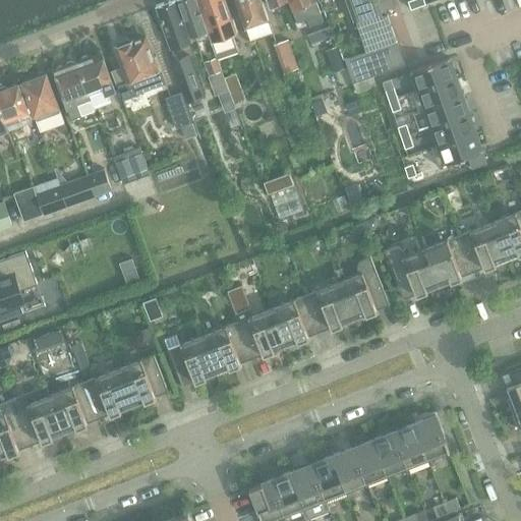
[(173,0),(156,6),(157,8),(171,48),(196,39),(195,36),(193,32),(189,33),(177,0),(173,0)]
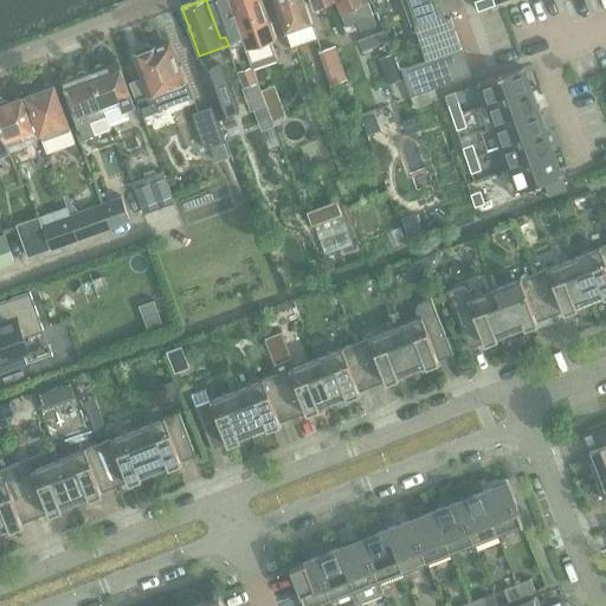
[(232,39),(242,37),(227,0),(206,0),(220,38),(225,37),(227,42),(232,39)]
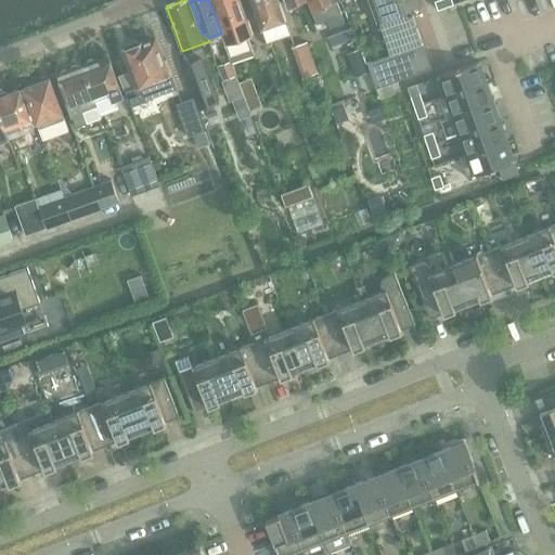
[(248,38),(253,37),(240,0),(208,0),(221,34),(226,46),(232,62),(254,55),(248,38)]
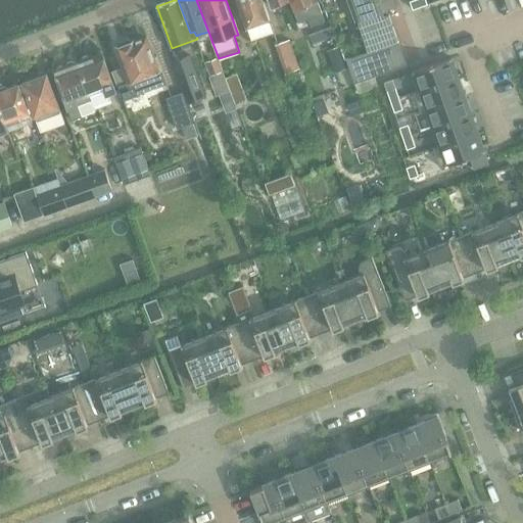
[(236,0),(246,27),(269,18),(263,0),(236,0)]
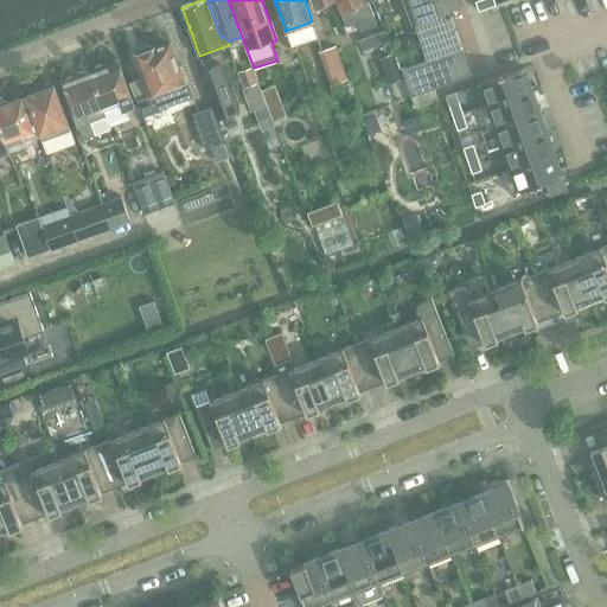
[(312,0),(315,8),(337,1),(346,27),(358,23),(362,31),(377,25),(369,2),(370,2),(369,0),(312,0)]
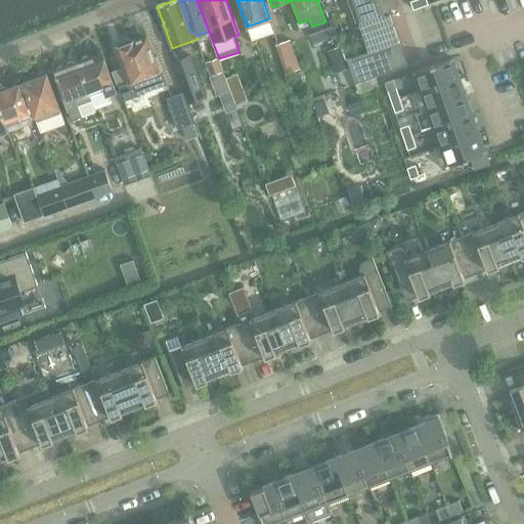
[(394,0),(346,0),(354,22),(396,7),(394,0)]
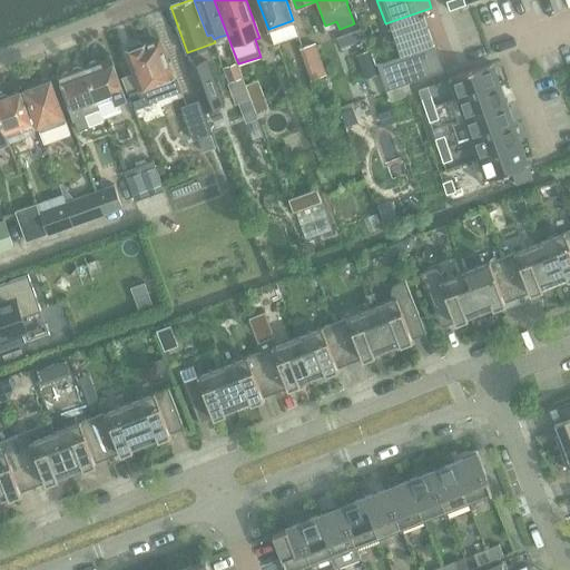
[(464,0),(450,0),(446,1),(450,10),(467,5),(464,0)]
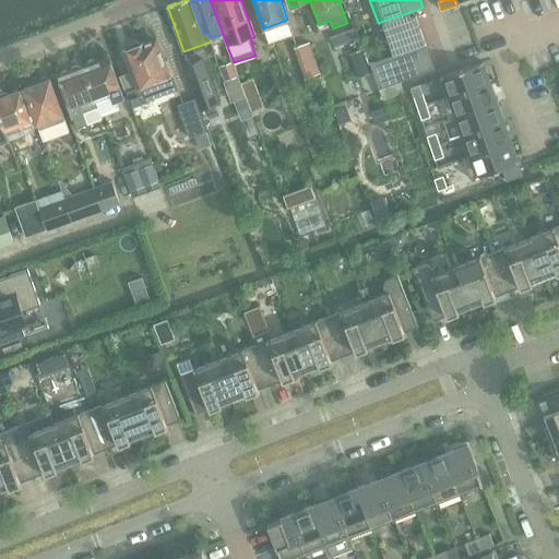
[(382,27),(392,55),(425,43),(416,16),(382,27)]
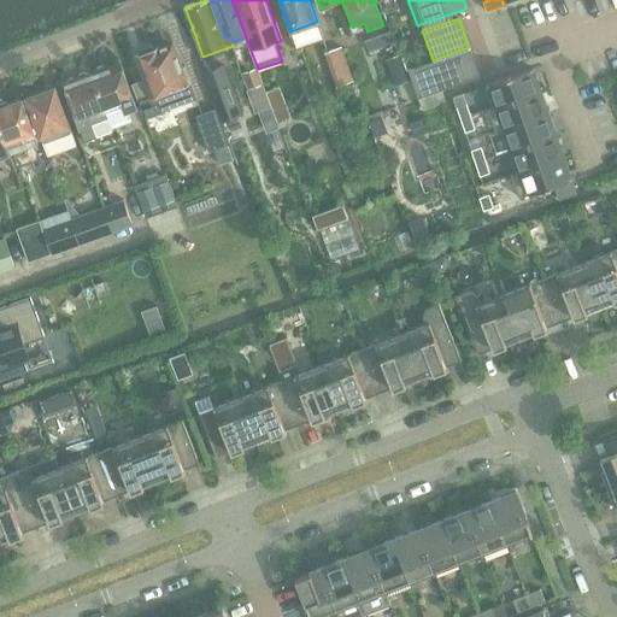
[(395,42),(392,31),(364,42),(368,52),(395,42)]
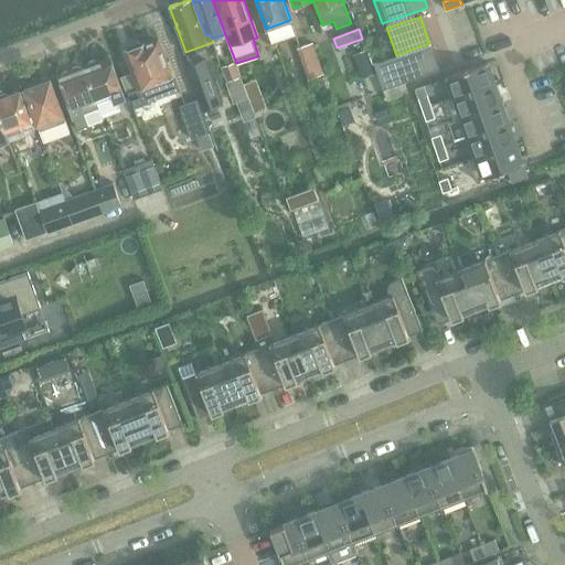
[(157,42),(144,48),(142,46),(139,44),(130,48),(128,52),(128,53),(127,53),(134,73),(121,78),(134,107),(180,91),(173,73),(169,61),(164,62),(157,42)]
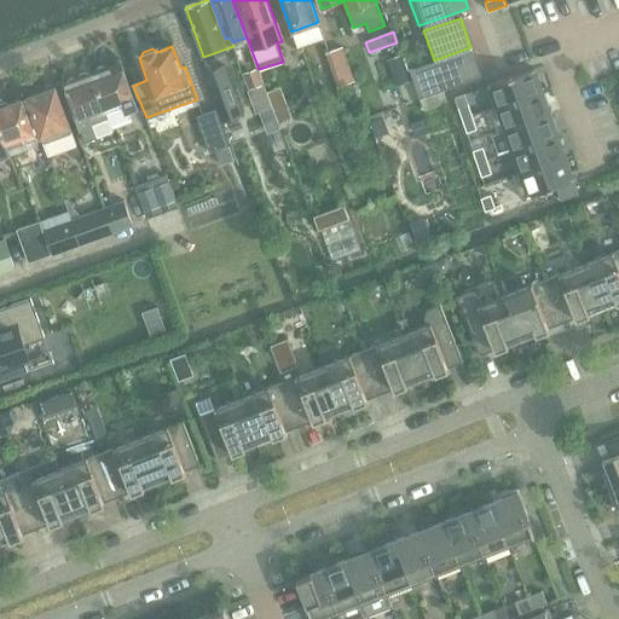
[(337,88),(356,81),(343,47),(325,53),(337,88)]
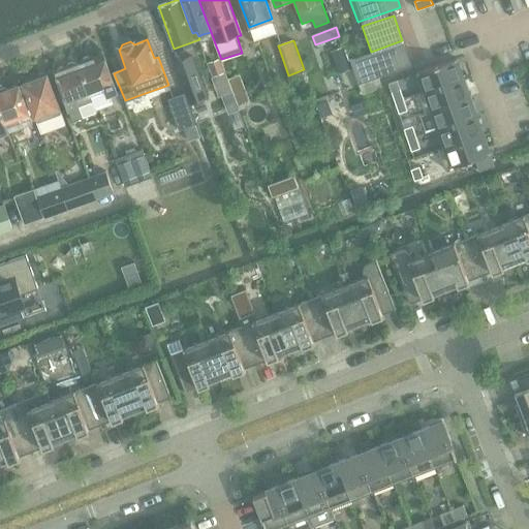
[(368,54),(350,60),(359,84),(410,66),(404,45),(370,59),(368,54)]
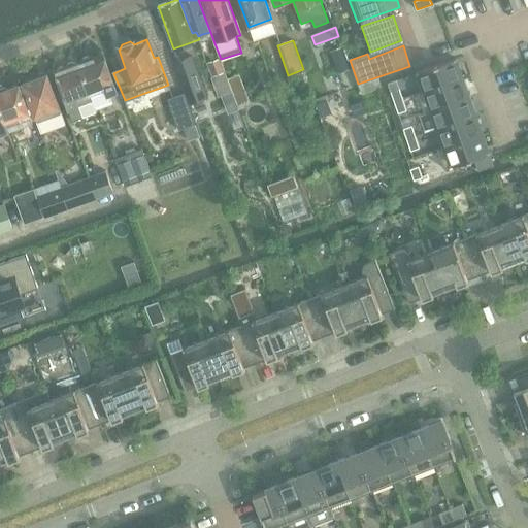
[(340,73),(352,69),(343,48),(332,54),(340,73)]
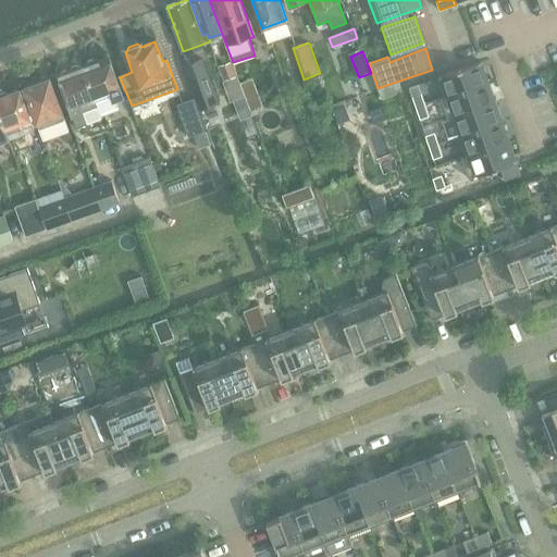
[(85,65),(83,66),(100,113),(119,106),(115,99),(123,97),(108,57),(96,61),(93,60),(87,62),(85,65)]
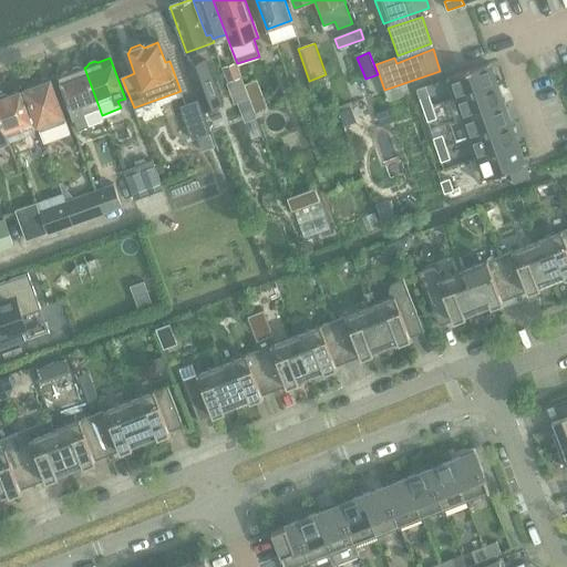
[(222,104),(205,60),(187,66),(199,100),(203,111),(222,104)]
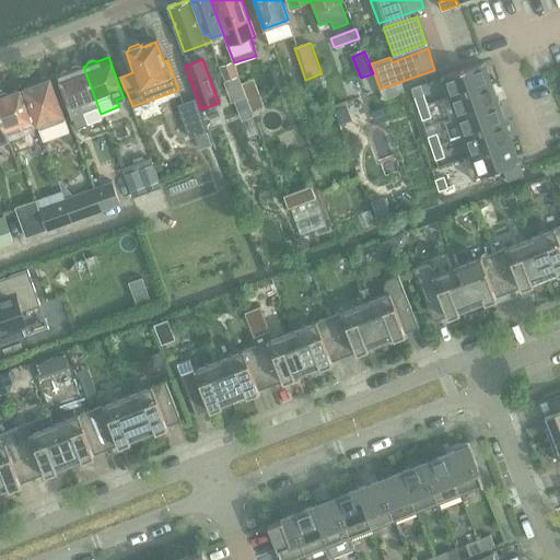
[(233,61),(220,67),(225,80),(238,76),(233,61)]
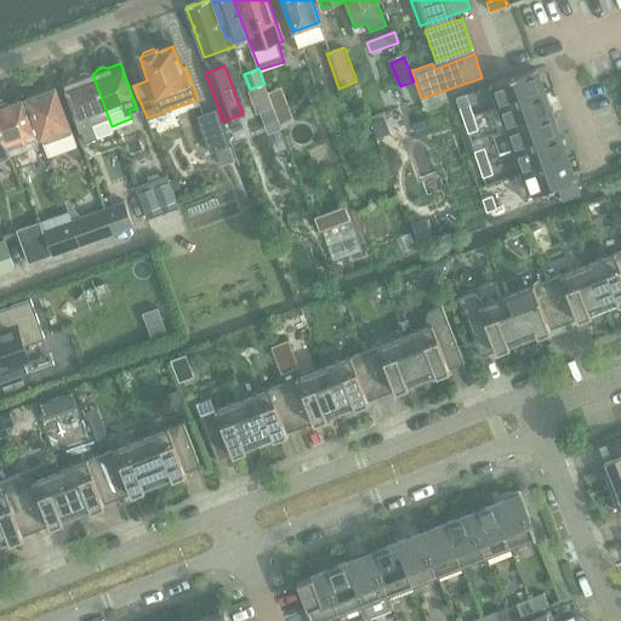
[(536,69),(489,86),(496,108),(545,92),(536,69)]
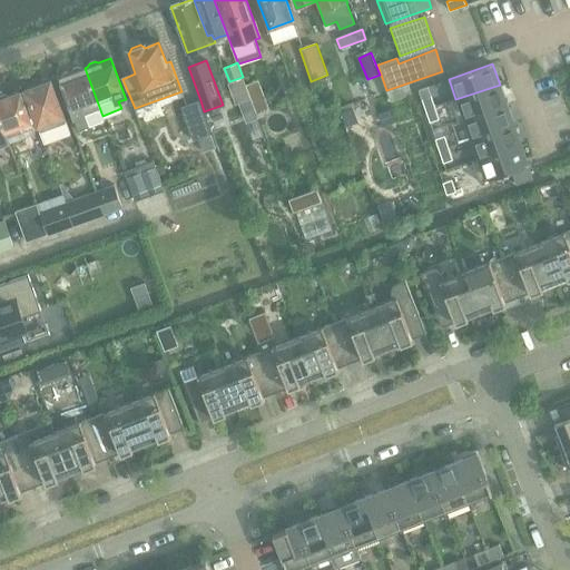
[(102,116),(85,68),(82,69),(78,67),(74,69),(71,72),(59,77),(79,131),(104,121),(102,116)]
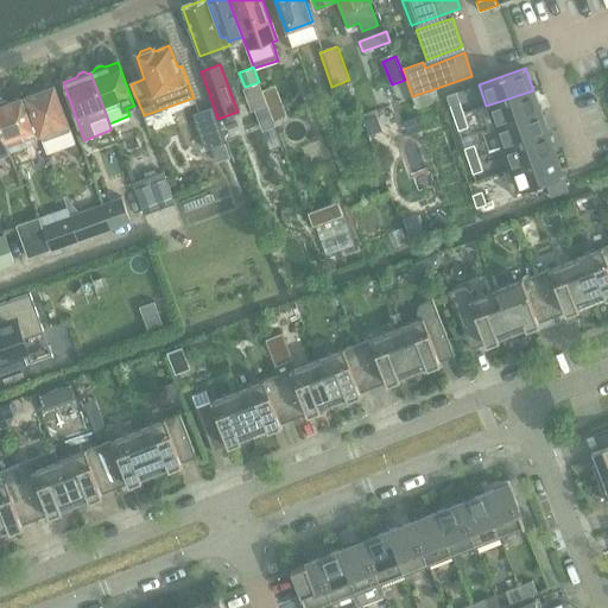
[(267,106),(261,90),(259,83),(245,89),(253,112),(255,111),(267,106)]
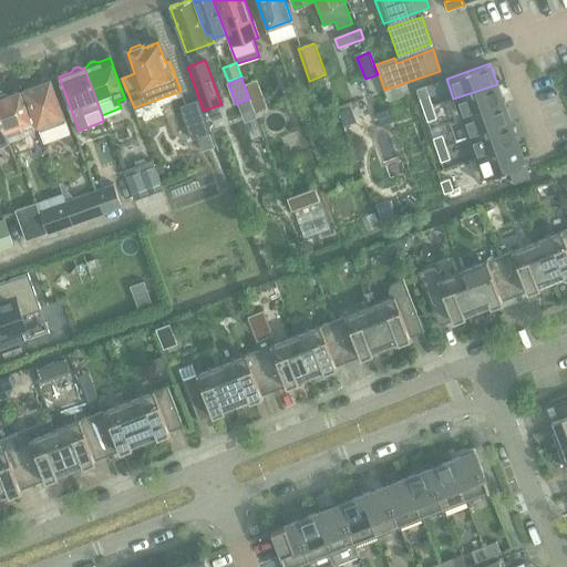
[(23,90),(43,143),(70,133),(50,80),(38,84),(37,82),(27,85),(28,88),(23,90)]
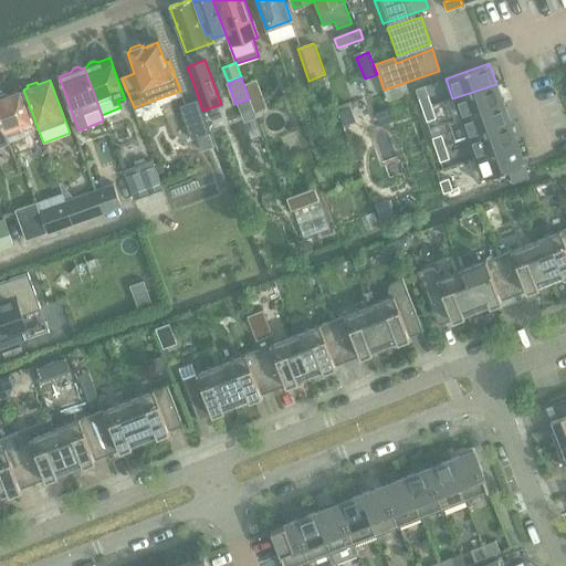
[(247,83),(252,100),(261,96),(254,80),(247,83)]
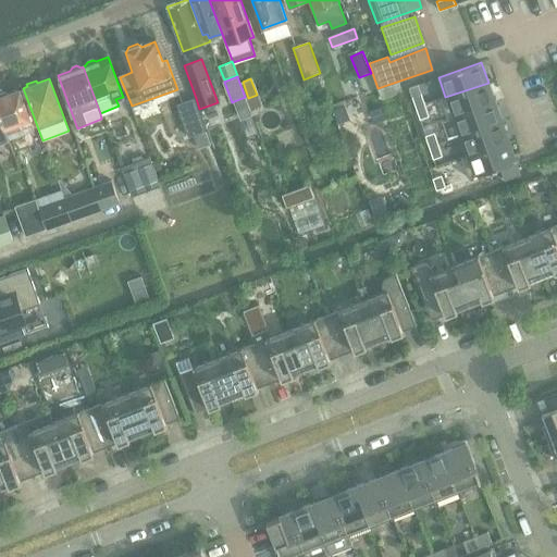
[(453,116),(495,102),(489,83),(445,97),(441,99),(447,119),(453,116)]
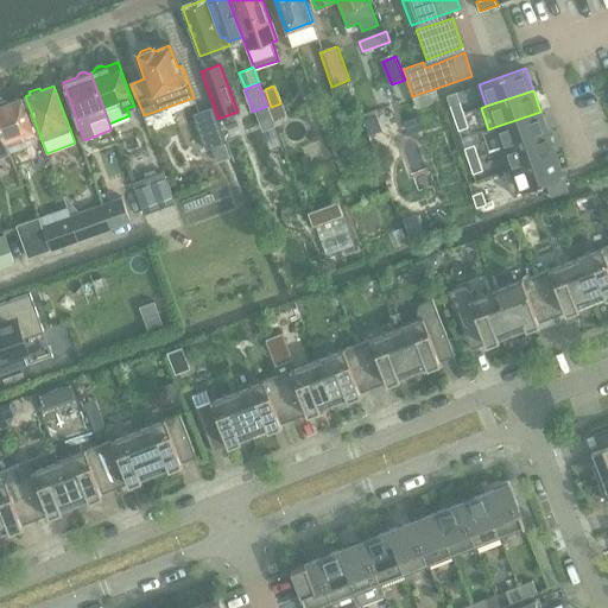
[(447,96),(450,105),(460,102),(456,93),(447,96)]
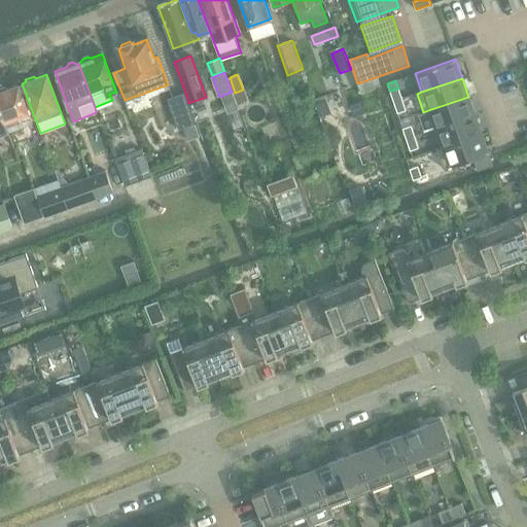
[(0,107),(8,131),(33,123),(19,84),(6,89),(4,88),(0,89),(0,107)]
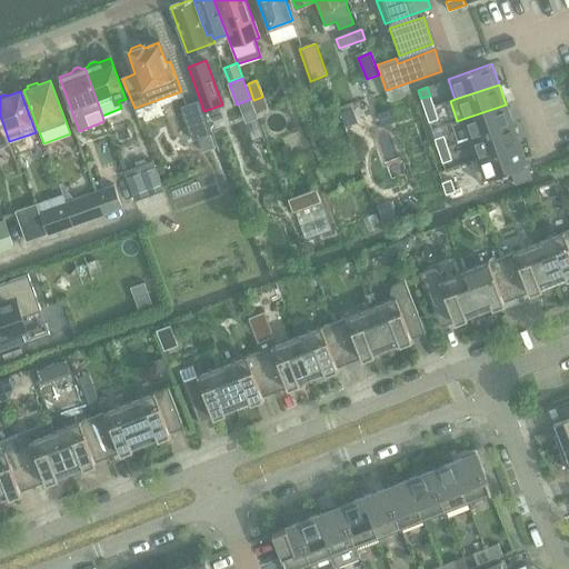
[(430,96),(421,98),(425,110),(435,107),(430,96)]
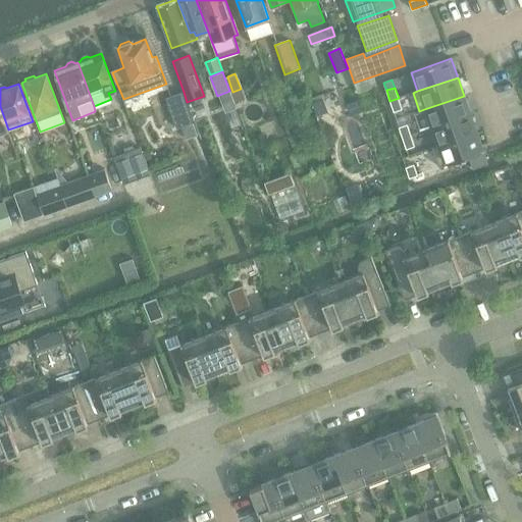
[(243,89),(230,94),(235,105),(247,101),(243,89)]
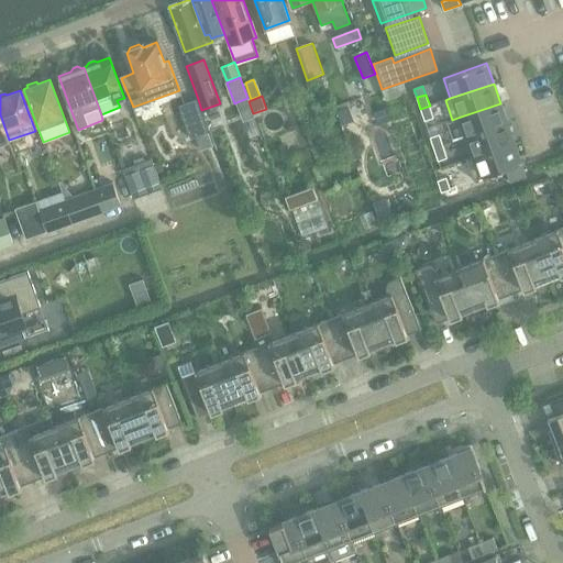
[(195,136),(200,151),(214,145),(201,110),(198,99),(179,106),(190,139),(195,136)]
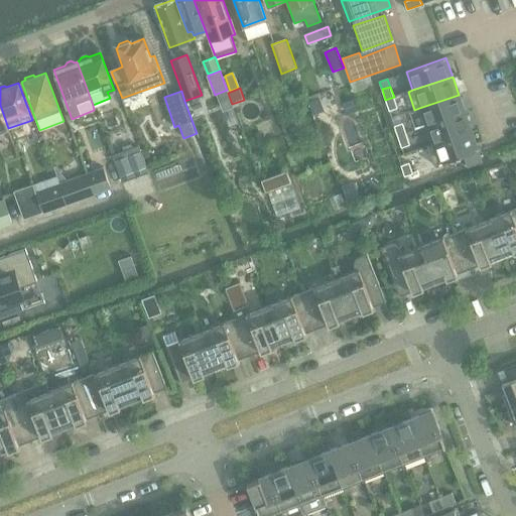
[(306,98),(313,115),(325,111),(318,94),(306,98)]
